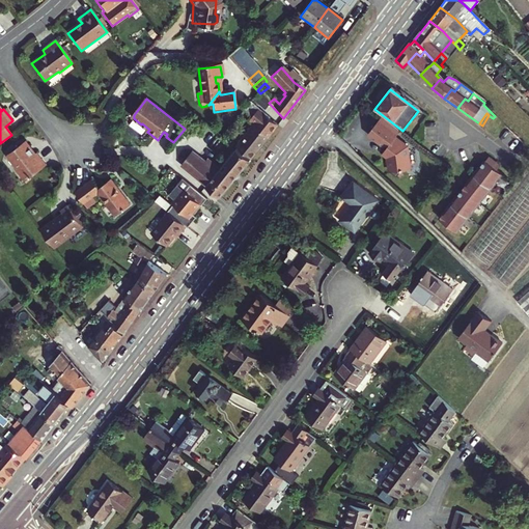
[(262,115),(235,149),(249,160),(276,127),(262,115)]
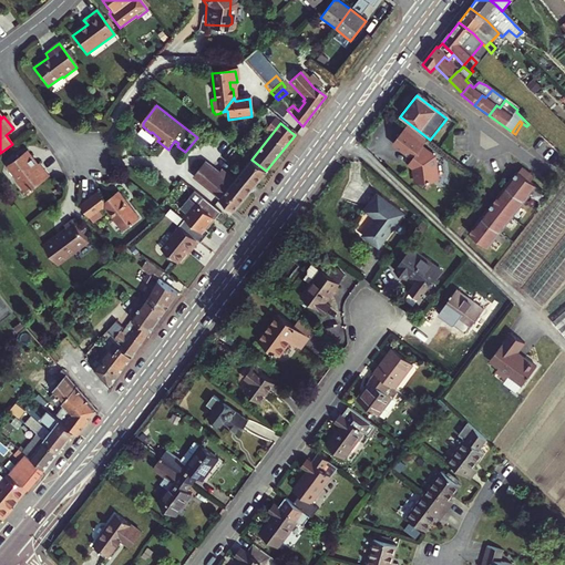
[(428,141),(408,126),(394,144),(411,157),(415,157),(417,162),(414,162),(411,165),(411,168),(414,171),(417,185),(424,192),(430,184),(439,183),(437,172),(434,170),(437,166),(435,158),(422,149),(428,141)]
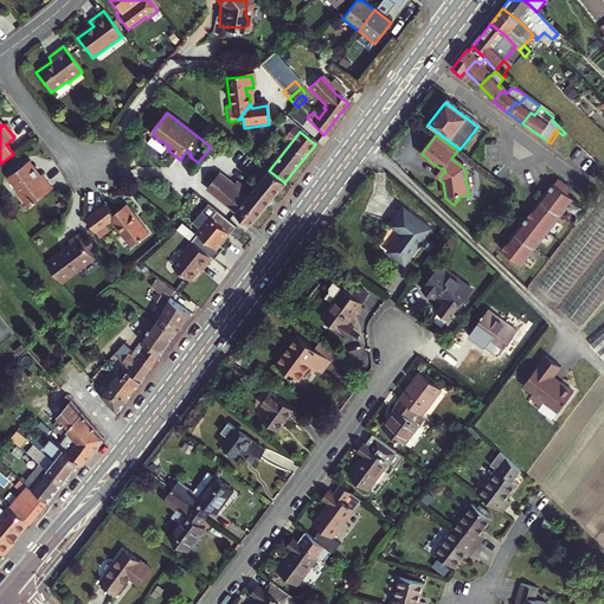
[(419,156),(439,172),(439,168),(422,154),(419,156)]
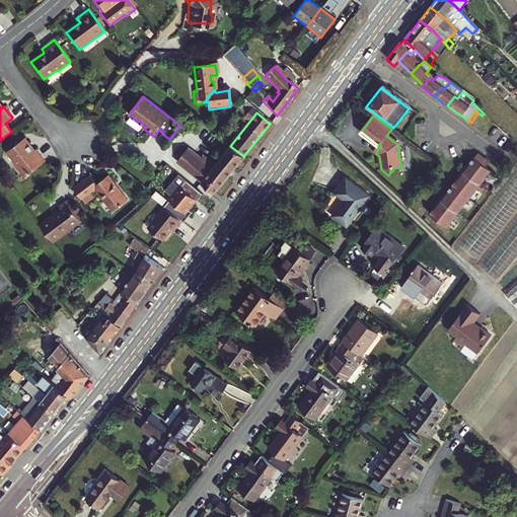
[(32,152),(23,139),(5,152),(14,165),(12,166),(22,179),(45,163),(34,150),(32,152)]
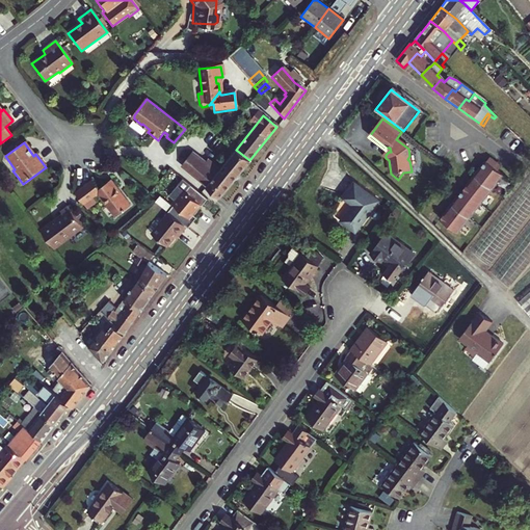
[(206,164),(191,153),(180,167),(219,199),(249,160),(236,150),(219,170),(215,176),(205,167),(206,164)]
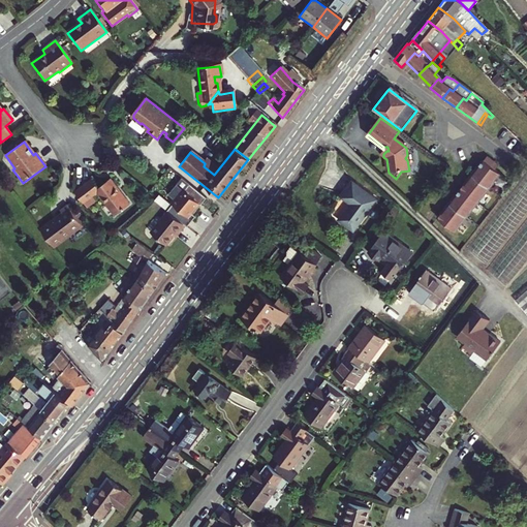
[(383,157),(381,155),(379,157),(384,161),(386,174),(389,173),(386,159),(383,157)]
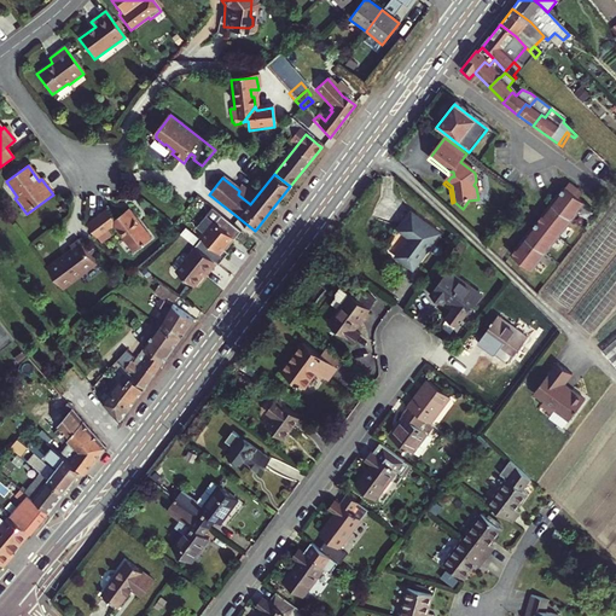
[(564,189),(577,199),(581,195),(568,184),(564,189)]
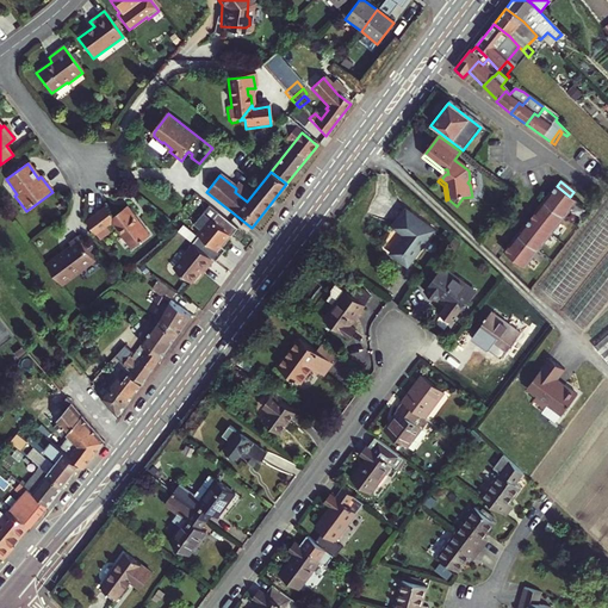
[(557,186),(556,185),(543,202),(563,218),(576,202),(570,197),(557,186)]
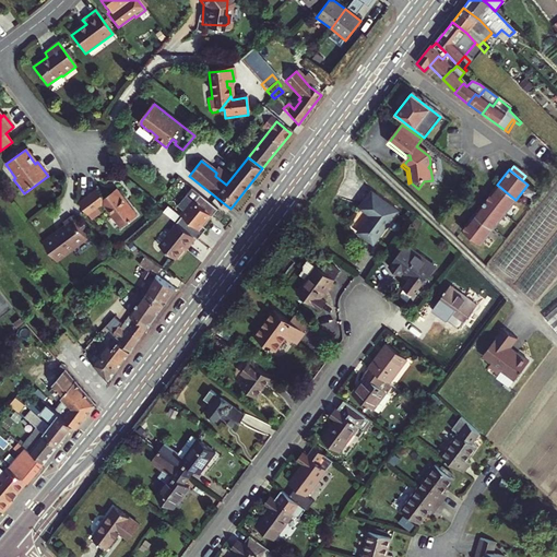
[(216,173),(215,176),(226,185),(230,179),(220,170),(216,173)]
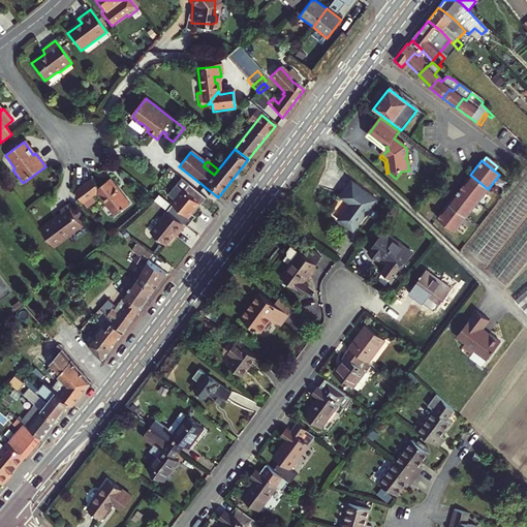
[(488,189),(470,175),(459,189),(476,204),(488,189)]
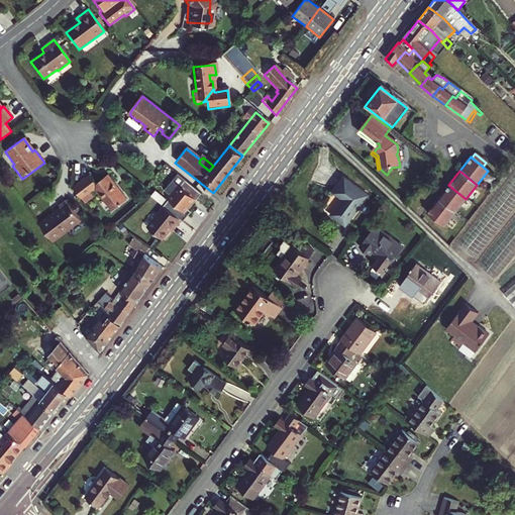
[(89,176),(72,189),(80,199),(94,189),(110,211),(124,201),(106,175),(95,184),(89,176)]
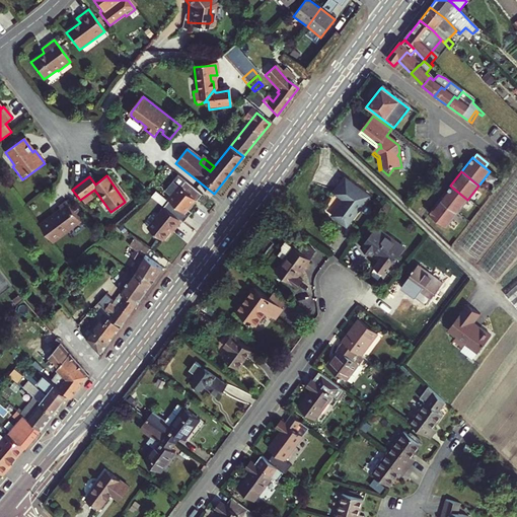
[(164,209),(180,223),(183,225),(192,215),(188,211),(195,203),(197,204),(203,198),(178,177),(165,193),(172,199),(164,209)]
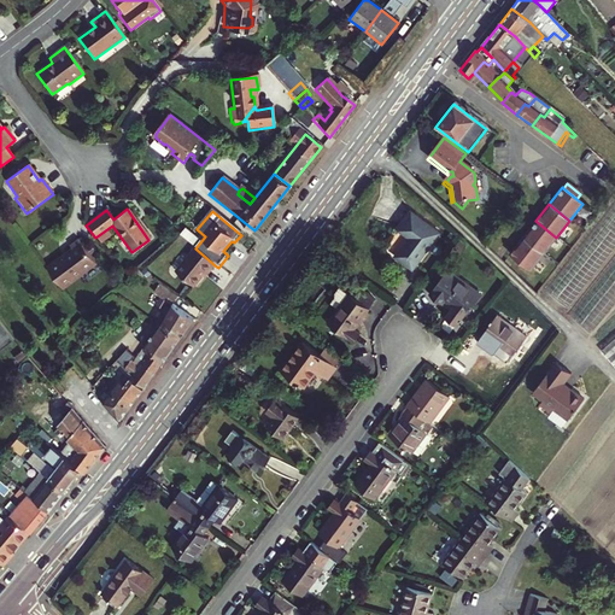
[(406,239),(393,258),(410,271),(438,234),(410,214),(397,232),(406,239)]
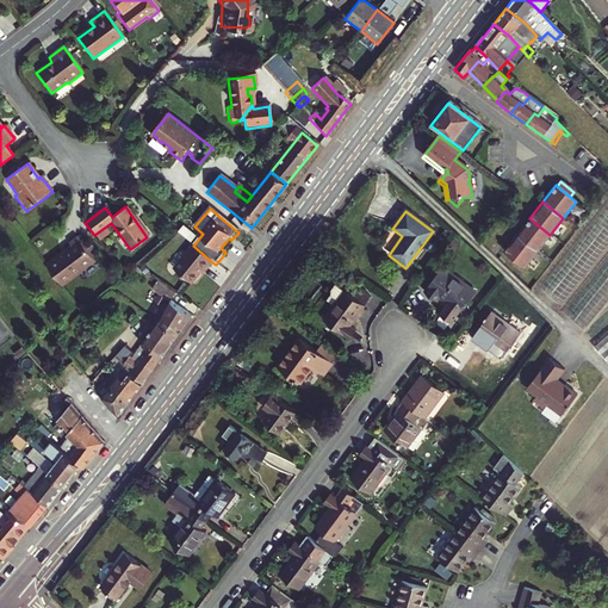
[(550,235),(529,218),(516,235),(537,250),(550,235)]
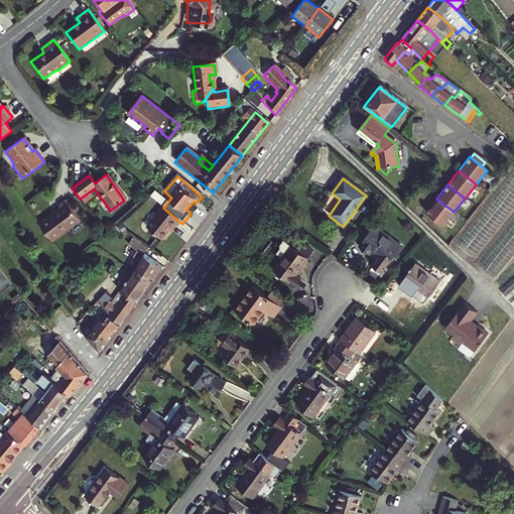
[(454,212),(436,199),(425,213),(442,226),(454,212)]
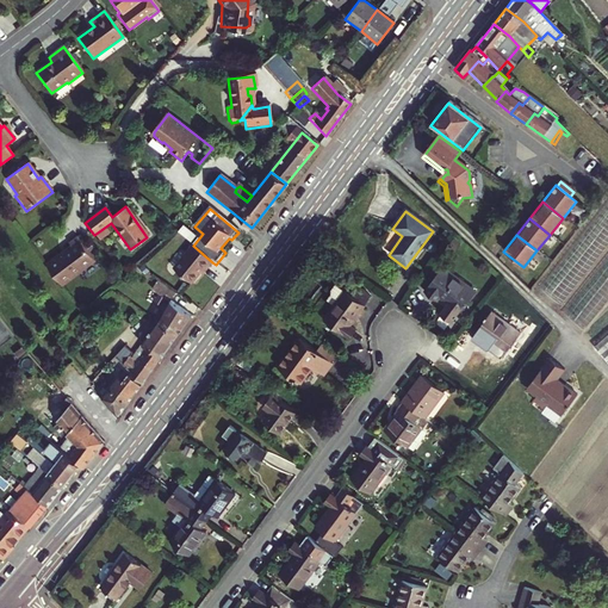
[(69,247),(45,266),(60,286),(93,261),(76,237),(67,243),(69,247)]
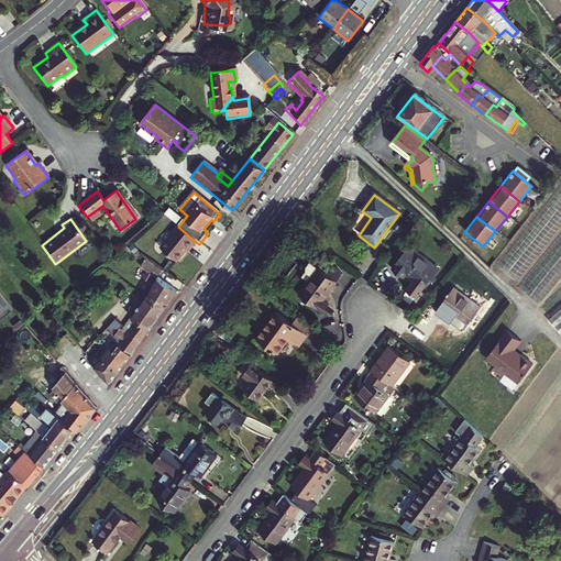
[(196,242),(178,227),(158,250),(175,263),(187,248),(189,250),(196,242)]
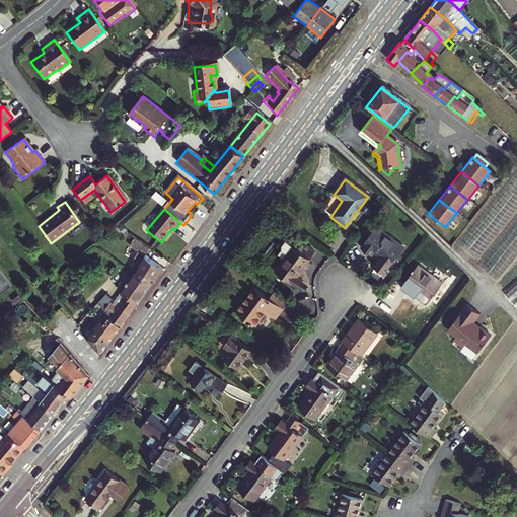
[(114,227),(107,232),(114,239),(120,234),(114,227)]
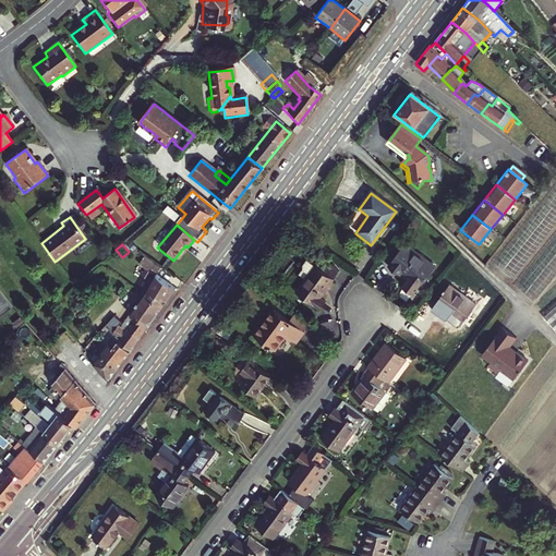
[(435,269),(403,245),(386,268),(399,278),(401,274),(409,279),(401,290),(412,298),(420,288),(421,288),(435,269)]
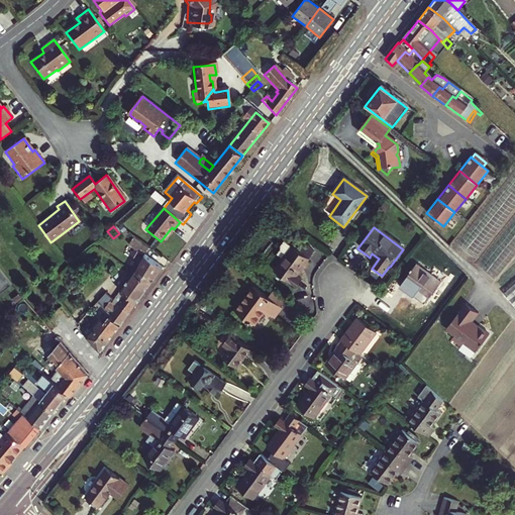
[(138,265),(133,274),(148,285),(162,269),(143,255),(148,249),(132,238),(127,245),(133,249),(130,255),(136,259),(139,261),(138,265)]
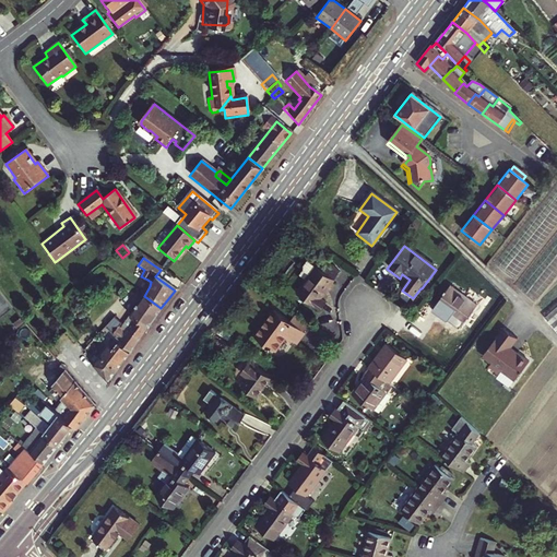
[(319,300),(332,281),(307,263),(301,270),(304,273),(299,279),(305,282),(295,295),(318,312),(324,305),(319,300)]
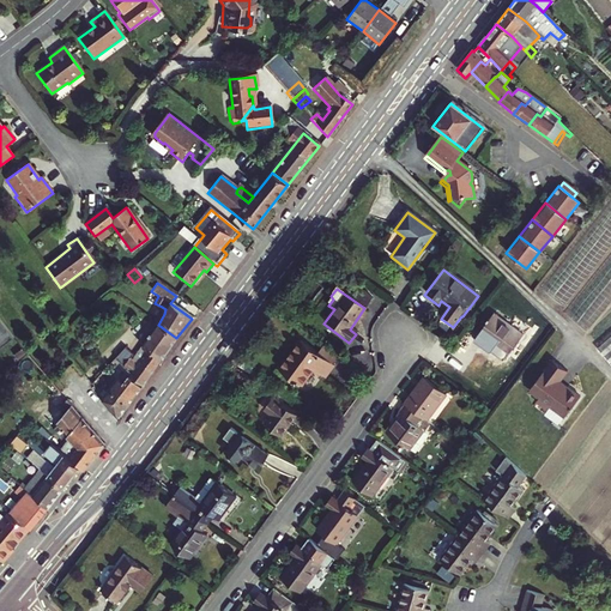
[(506,357),(520,337),(491,315),(472,340),(482,348),(485,342),(506,357)]
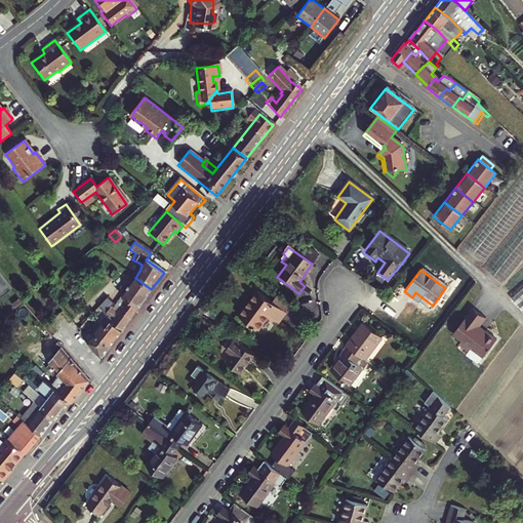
[(0,299),(11,291),(0,277),(0,299)]
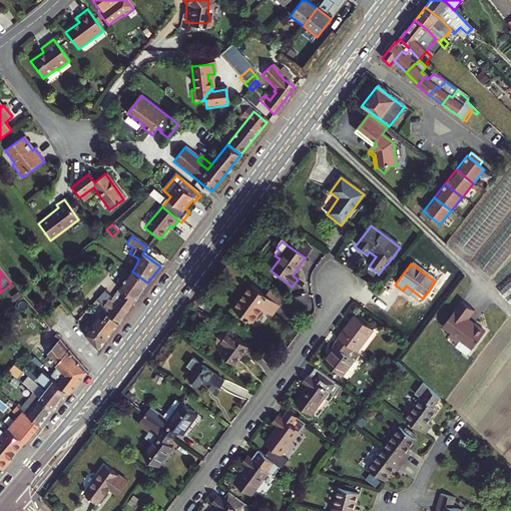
[(118,290),(122,293),(134,301),(147,283),(132,272),(118,290)]
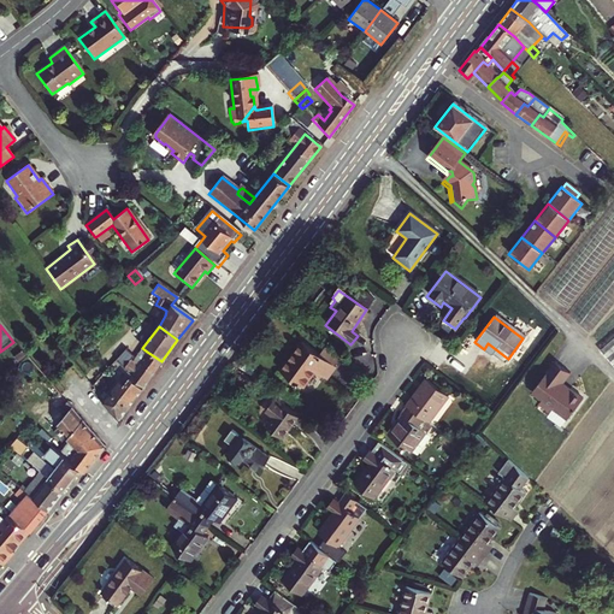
[(613,337),(597,352),(613,370),(613,337)]
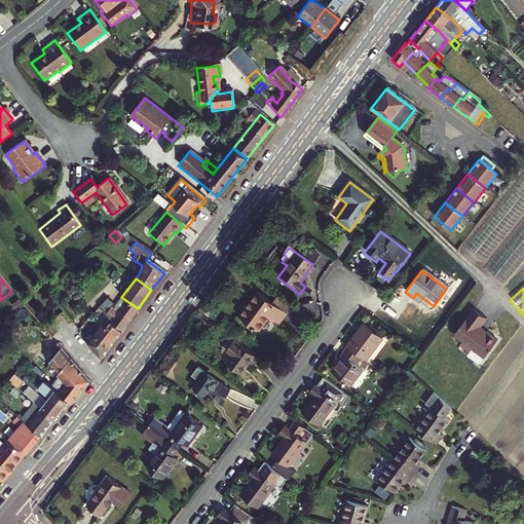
[(277,325),(290,306),(278,298),(273,305),(257,293),(238,317),(257,331),(265,320),(262,317),(264,314),(277,325)]
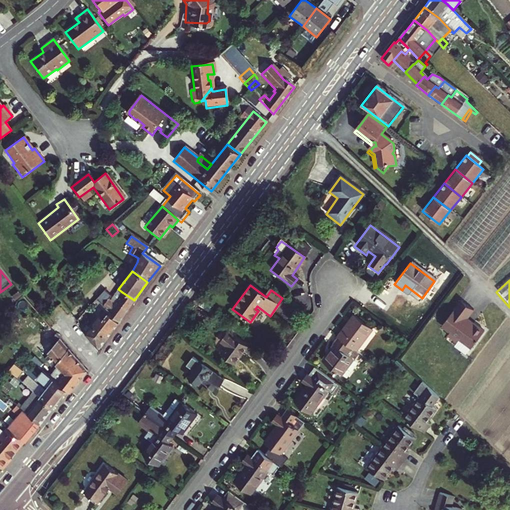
[(114,302),(110,300),(109,301),(107,300),(102,307),(117,323),(134,300),(122,292),(114,302)]
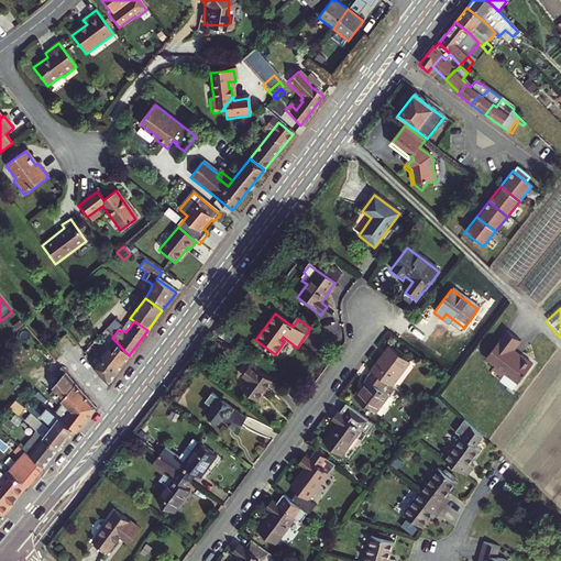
[(114,322),(107,332),(111,337),(112,338),(118,330),(121,327),(114,322)]
